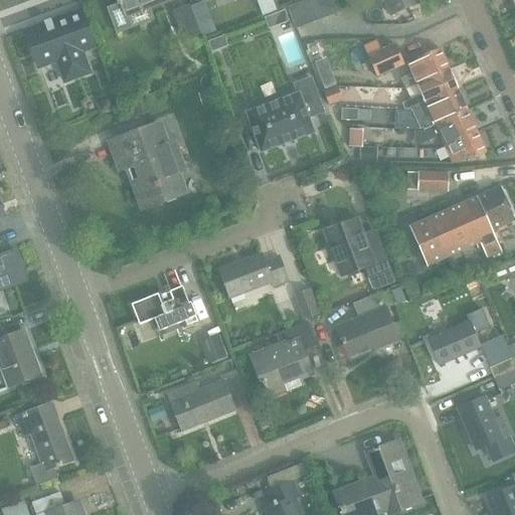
[(118,0),(119,2),(116,3),(117,6),(107,9),(117,35),(131,29),(126,17),(171,0),(118,0)]
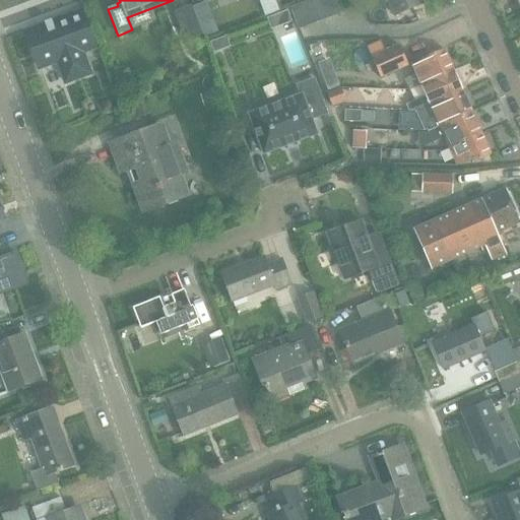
[(258,0),(266,17),(280,12),(275,0),(258,0)]
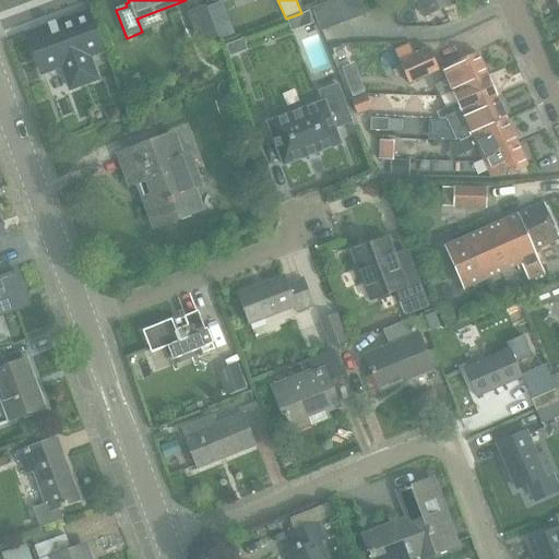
[(333,0),(312,8),(320,31),(366,14),(359,0),(333,0)]
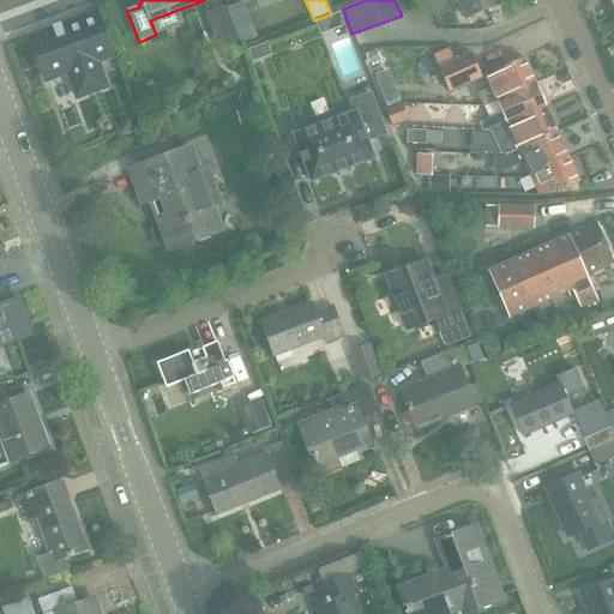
[(497,0),(457,0),(465,18),(499,4),(497,0)]
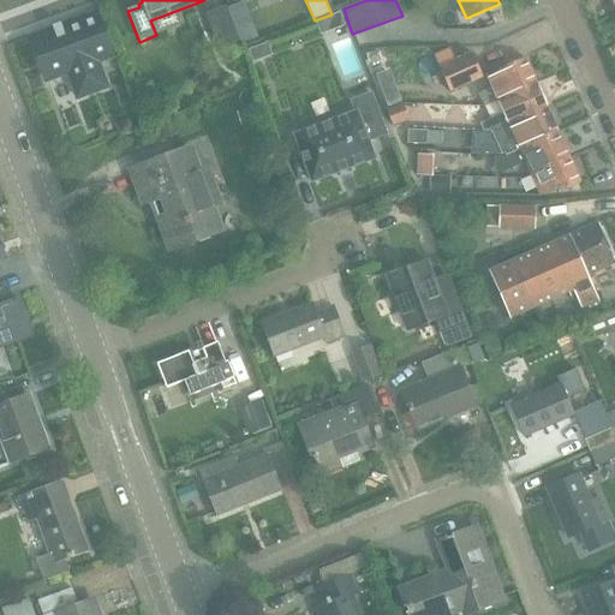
[(226,6),(207,13),(220,49),(232,45),(237,57),(244,53),(240,45),(234,28),(226,6)]
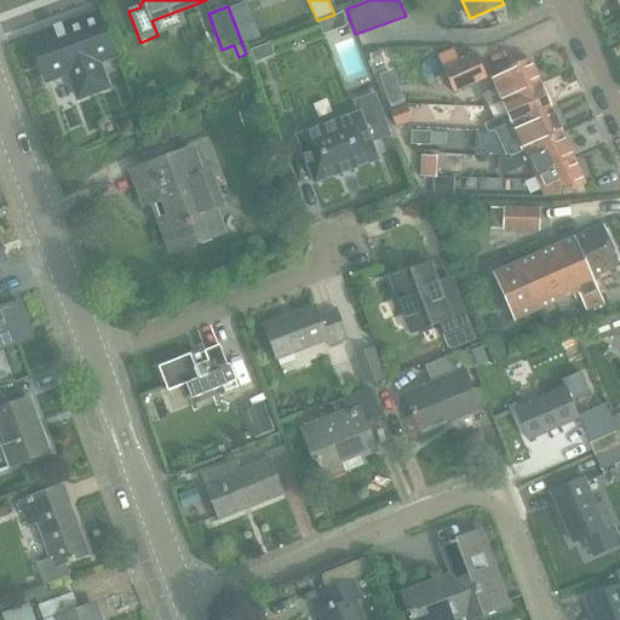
[(101,27),(86,33),(86,32),(86,29),(85,28),(84,27),(82,26),(81,24),(79,23),(76,22),(75,22),(73,23),(63,27),(62,24),(53,27),(55,30),(32,38),(36,52),(38,57),(40,62),(42,67),(47,81),(49,80),(49,78),(68,70),(78,98),(107,87),(97,63),(113,57),(97,13),(96,15),(101,27)]
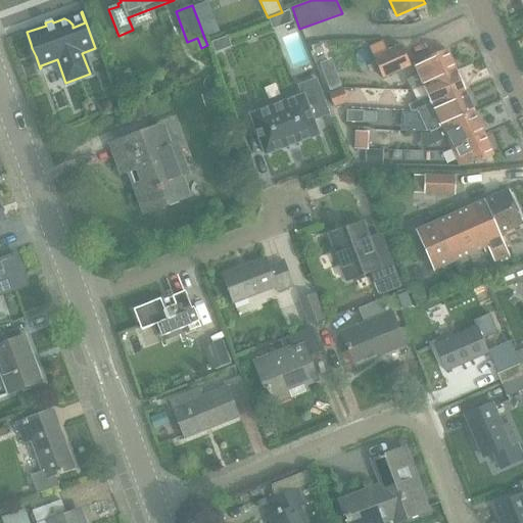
[(214,17),(199,24),(204,38),(219,33),(214,17)]
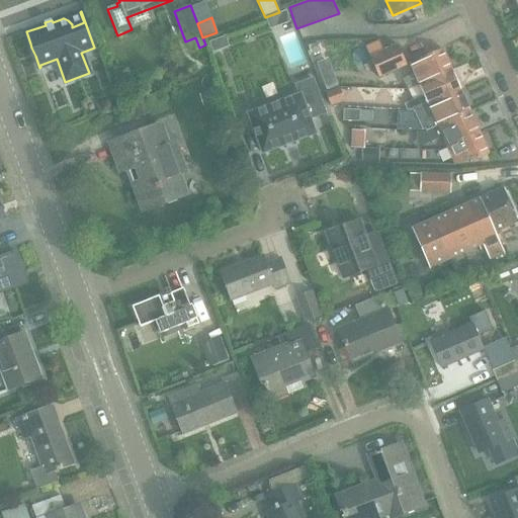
[(225,36),(208,42),(212,53),(229,47),(225,36)]
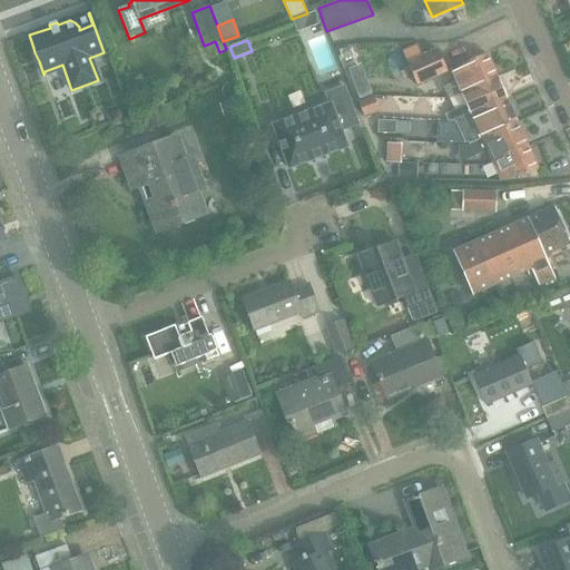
[(418,86),(446,72),(436,49),(422,56),(416,45),(394,55),(400,67),(408,64),(418,86)]
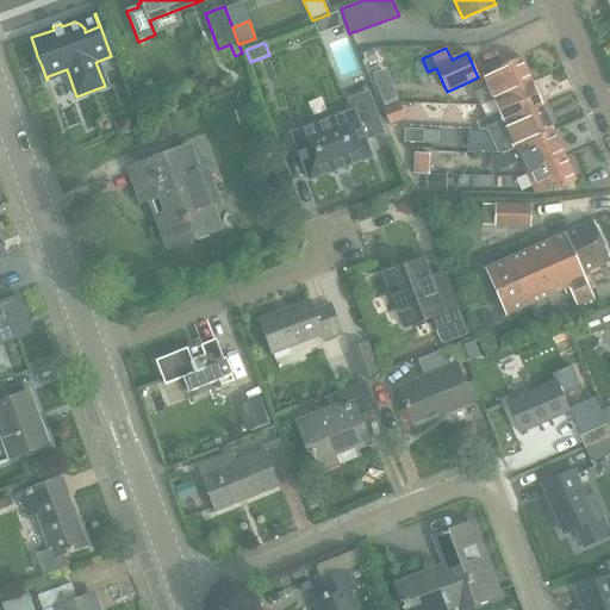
[(372,50),(362,54),(366,64),(377,61),(372,50)]
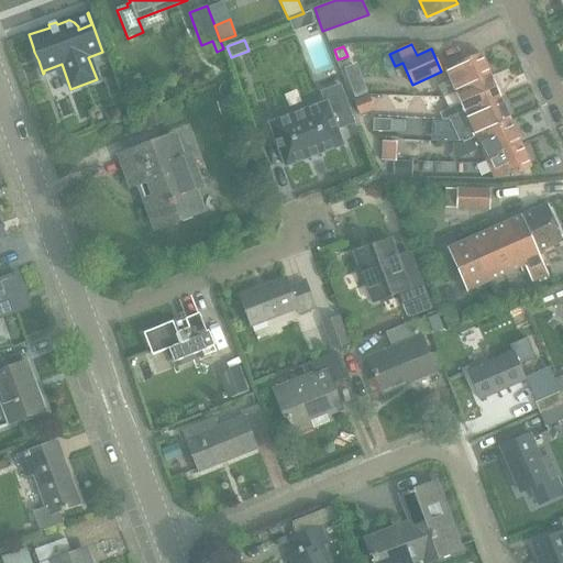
[(442,98),(455,92),(490,77),(481,54),(445,69),(451,81),(438,87),(442,98)]
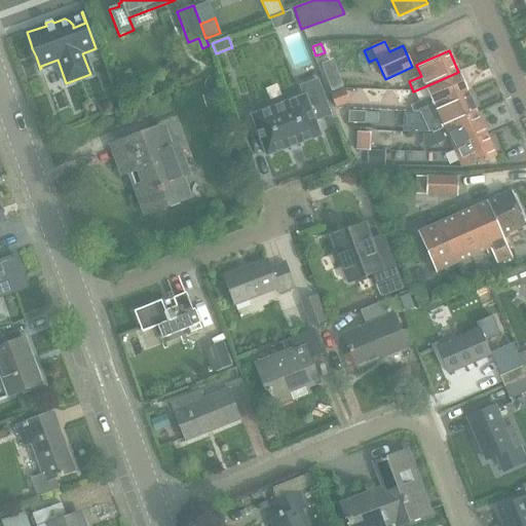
[(430,98),(410,106),(412,111),(413,113),(420,113),(423,113),(436,108),(467,94),(458,72),(425,86),(430,98)]
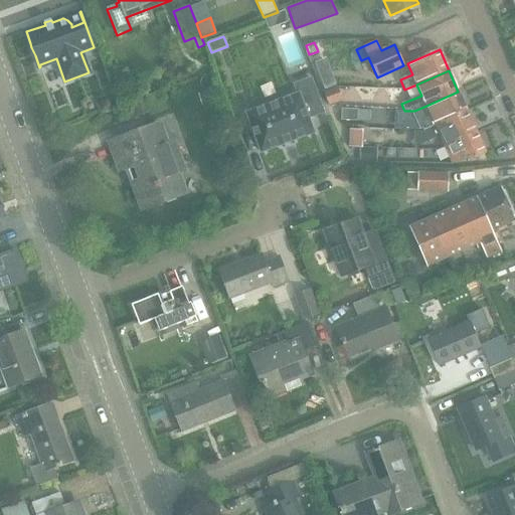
[(296,93),(244,112),(261,153),(313,133),(308,118),(323,113),(310,78),(293,84),(296,93)]
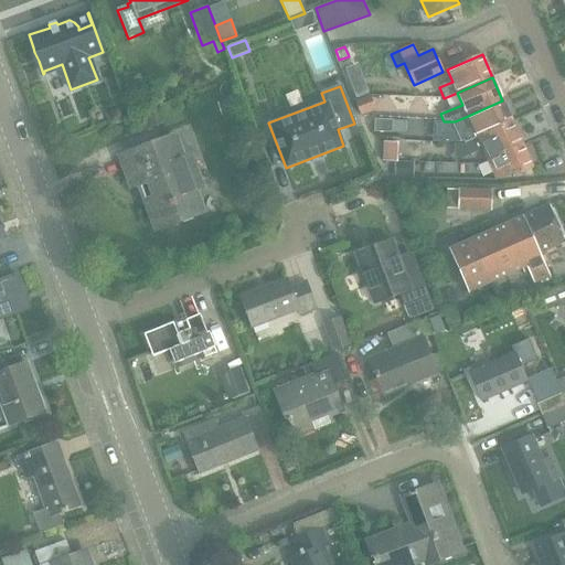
[(370,97),(354,104),(360,118),(375,112),(370,97)]
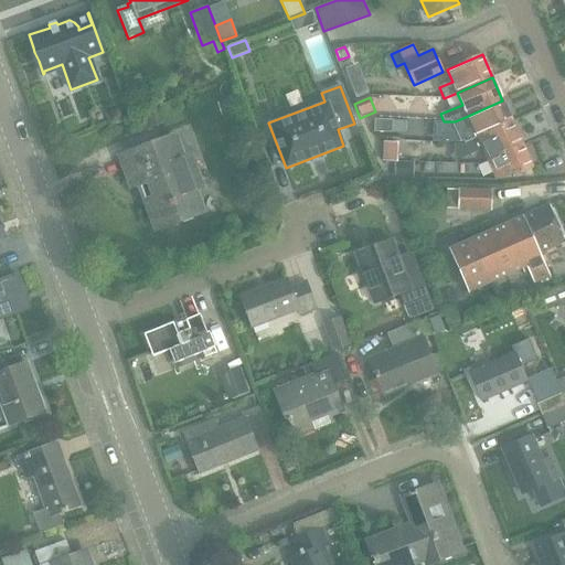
[(231,98),(217,103),(222,115),(235,110),(231,98)]
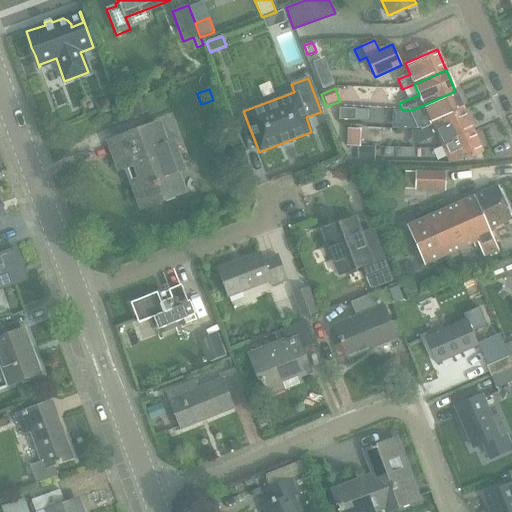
[(412,110),(409,110),(417,129),(420,128),(421,130),(422,130),(464,111),(455,91),(424,105),(412,110)]
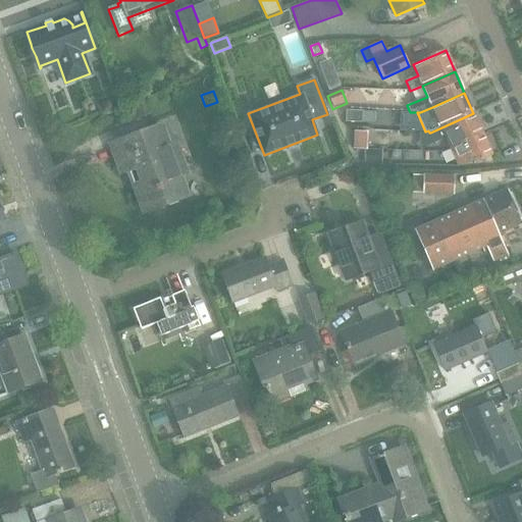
[(345,111),(345,123),(361,123),(362,112),(345,111)]
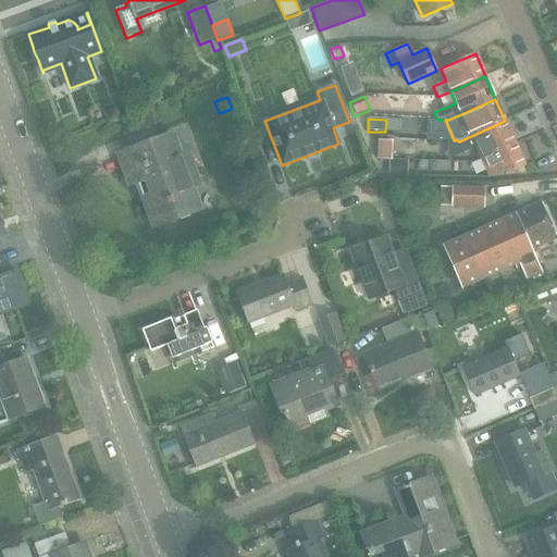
[(474,145),(481,158),(515,143),(505,121),(459,141),(458,141),(462,150),(474,145)]
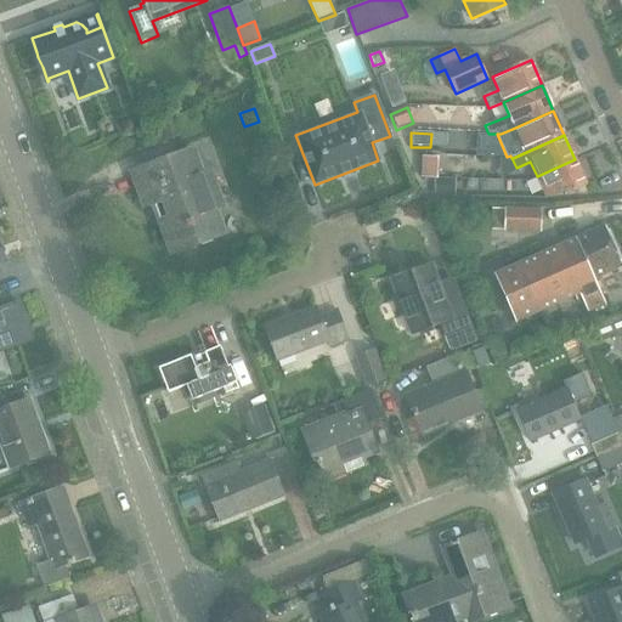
[(181,250),(224,235),(213,204),(220,202),(209,173),(201,176),(192,151),(134,174),(146,207),(162,201),(181,250)]
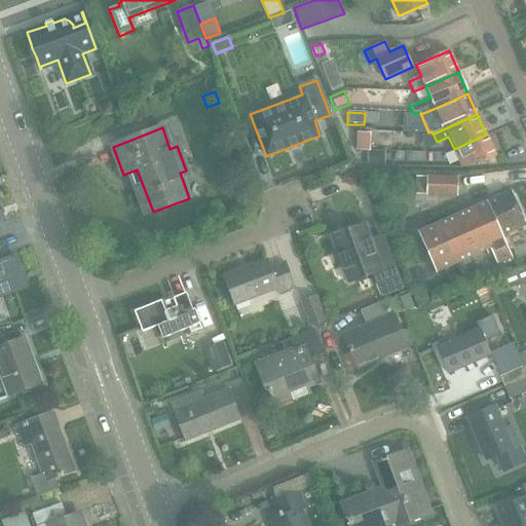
[(357,135),(357,151),(367,151),(370,151),(370,135),(357,135)]
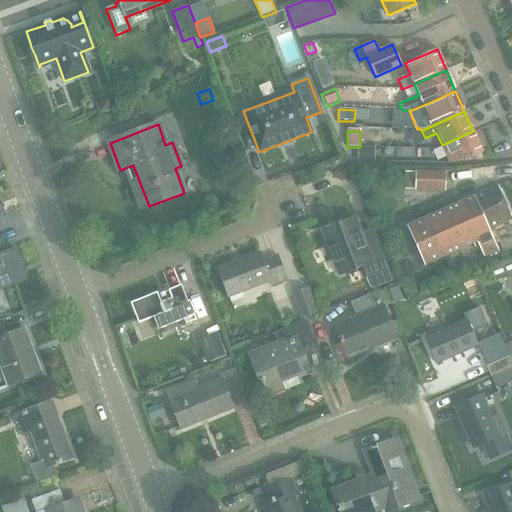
[(483,153),(473,131),(442,145),(450,164),(456,161),(457,162),(466,158),(467,160),(483,153)]
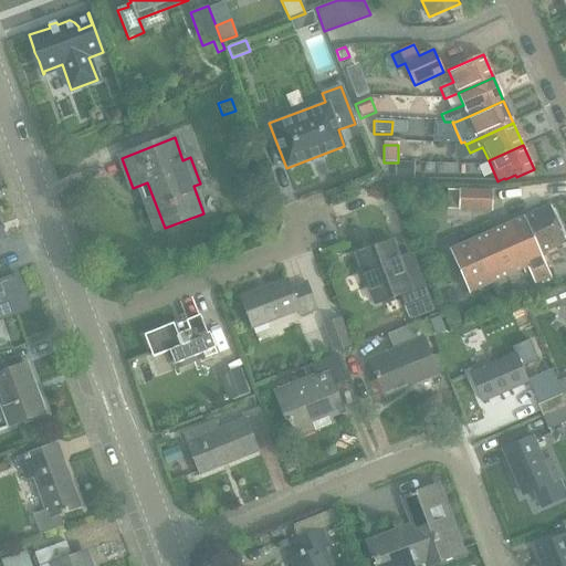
[(398,163),(395,163),(395,178),(413,179),(413,164),(398,163)]
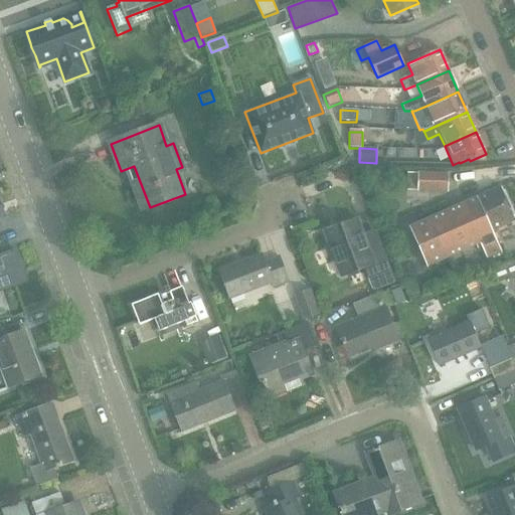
[(444,173),(420,173),(420,190),(444,190),(444,173)]
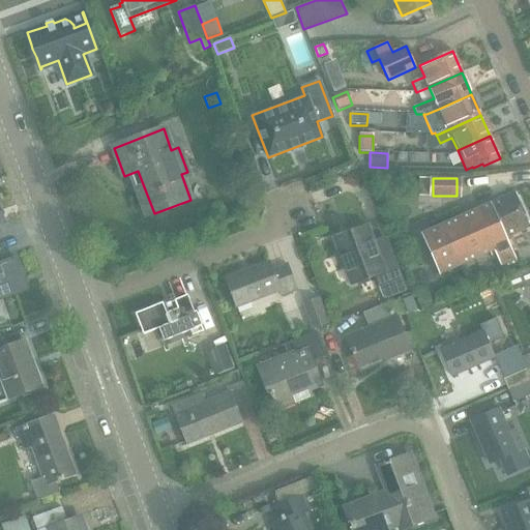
[(529,228),(529,226),(516,194),(421,235),(438,274),(491,252),(493,257),(496,255),(501,266),(516,260),(506,239),(529,228)]
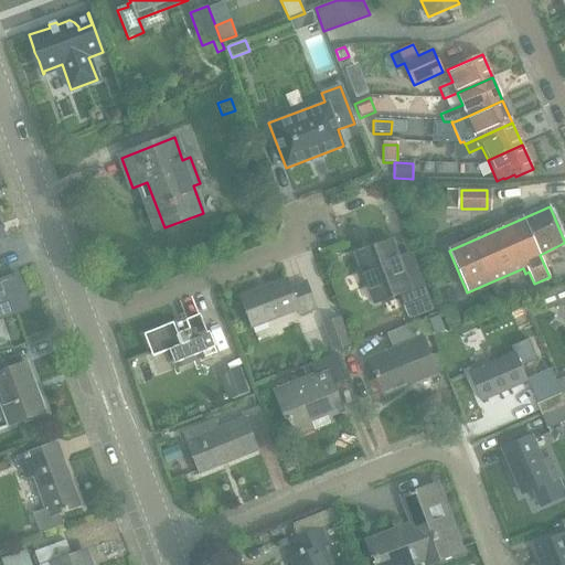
[(415,227),(408,230),(413,241),(419,237),(415,227)]
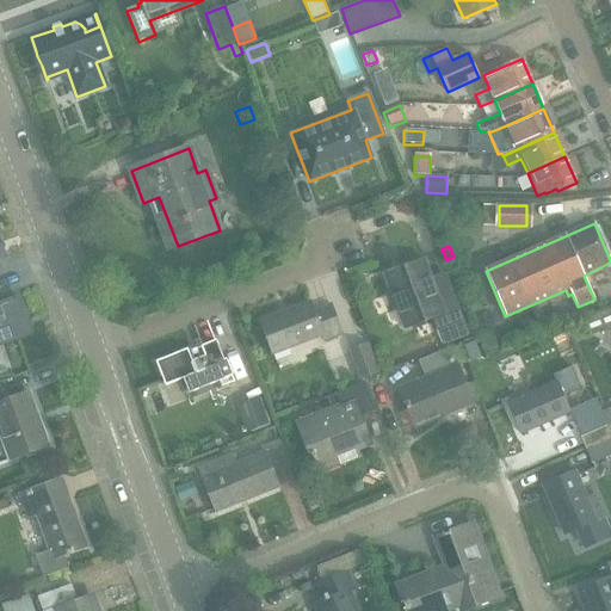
[(384,276),(405,329),(433,319),(443,346),(470,337),(451,287),(437,292),(425,260),(384,276)]
